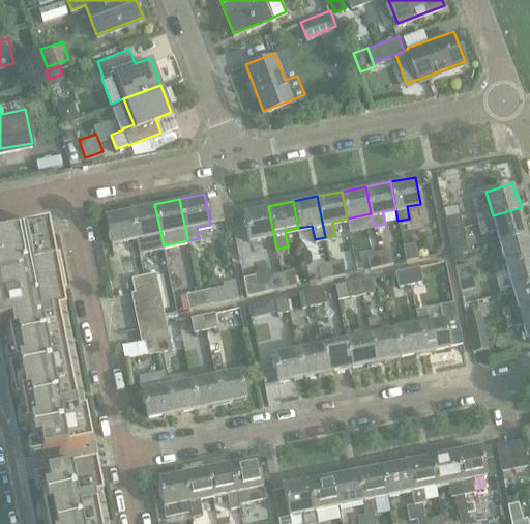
[(154,204),(130,208),(136,236),(139,251),(164,245),(154,204)]
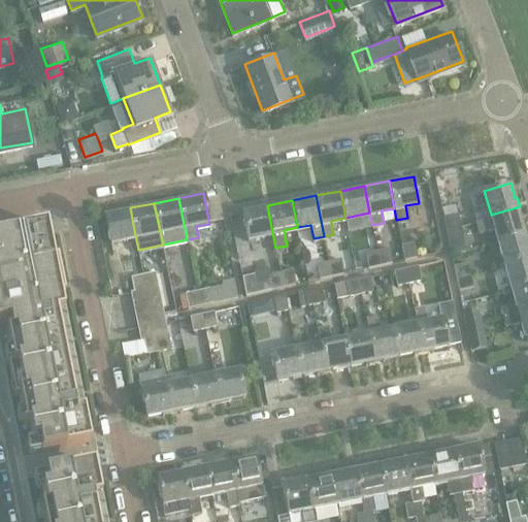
[(272,232),(267,205),(242,210),(248,237),(272,232)]
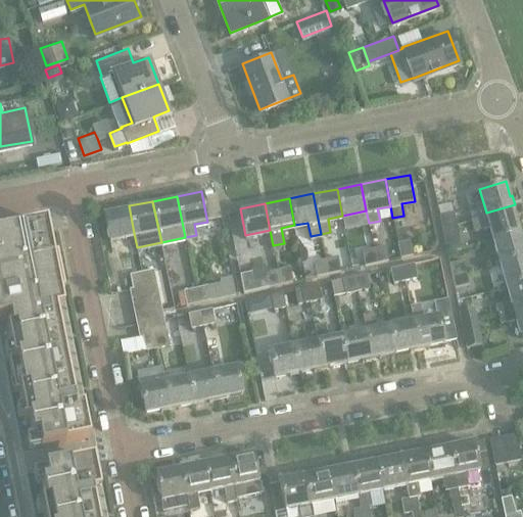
[(515,204),(486,213),(471,217),(474,228),(489,224),(493,236),(519,229),(515,215),(518,214),(515,204)]
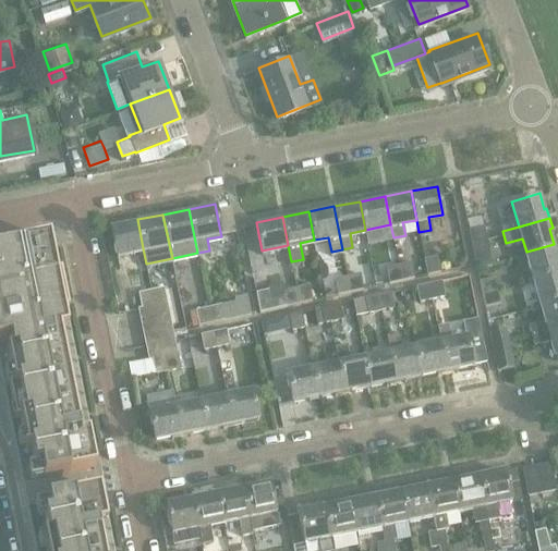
[(143,248),(137,219),(111,224),(117,253),(143,248)]
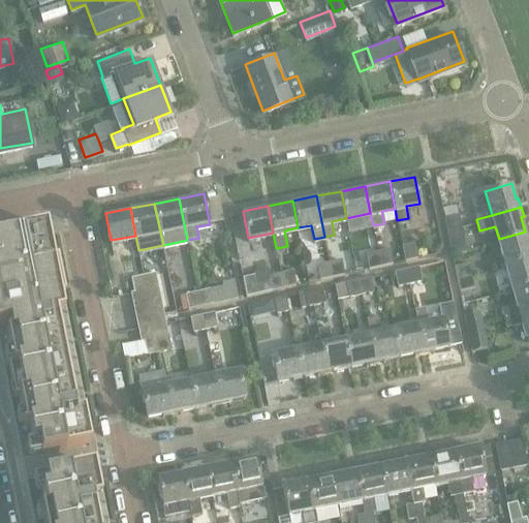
[(444,215),(447,227),(462,224),(459,212),(444,215)]
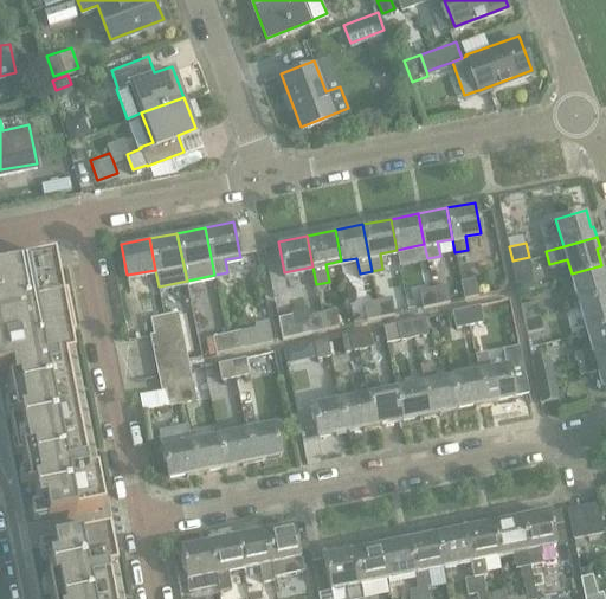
[(0,390),(26,521),(103,506),(70,337),(73,337),(65,295),(62,296),(53,255),(12,263),(12,265),(0,268),(0,390)]
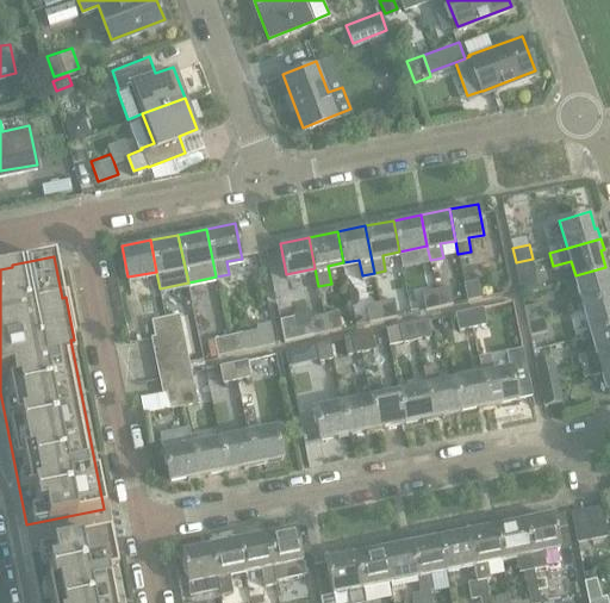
[(533,259),(516,262),(521,290),(537,286),(533,259)]
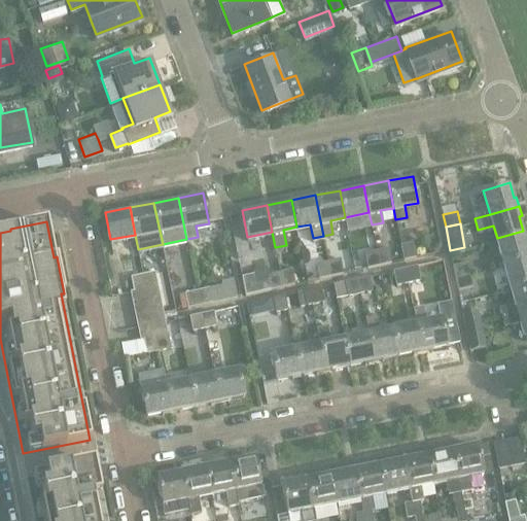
[(526,243),(523,231),(497,238),(503,262),(526,254),(526,243)]
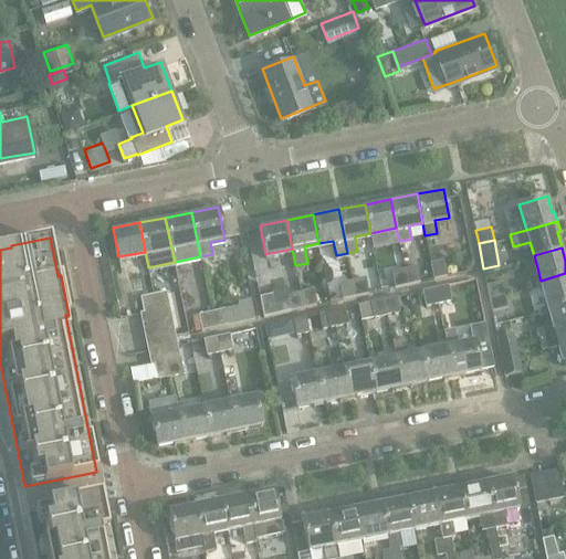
[(443,256),(429,260),(433,275),(447,272),(443,256)]
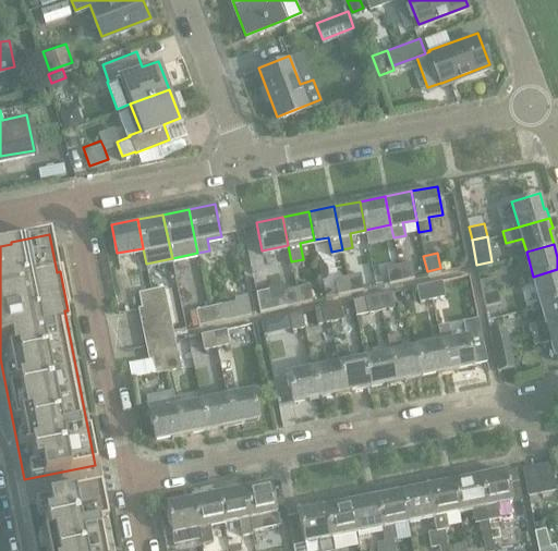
[(411,258),(398,261),(401,277),(414,274),(411,258)]
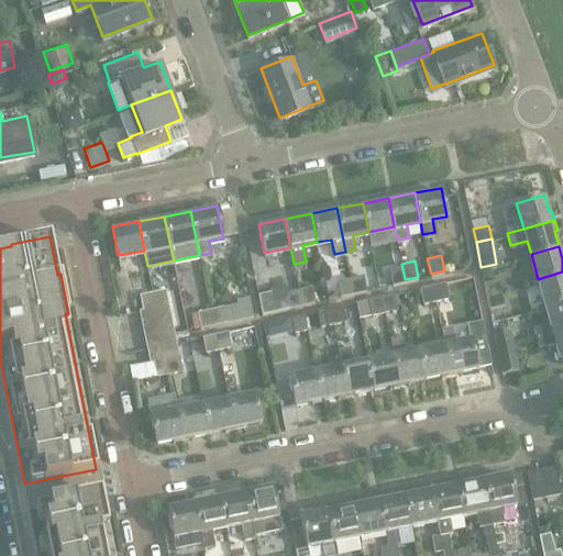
[(405,279),(401,264),(389,266),(393,282),(405,279)]
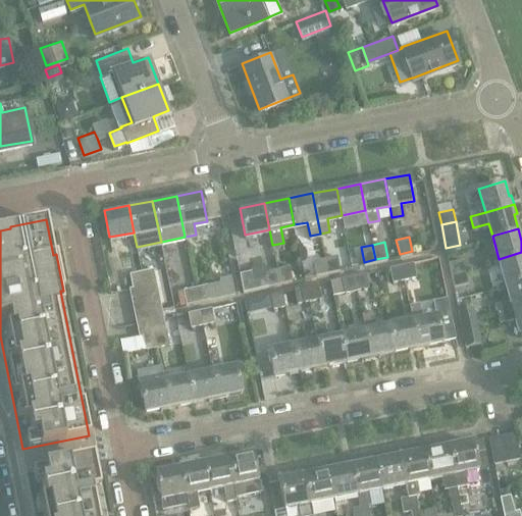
[(521,252),(499,259),(506,282),(521,277),(521,252)]
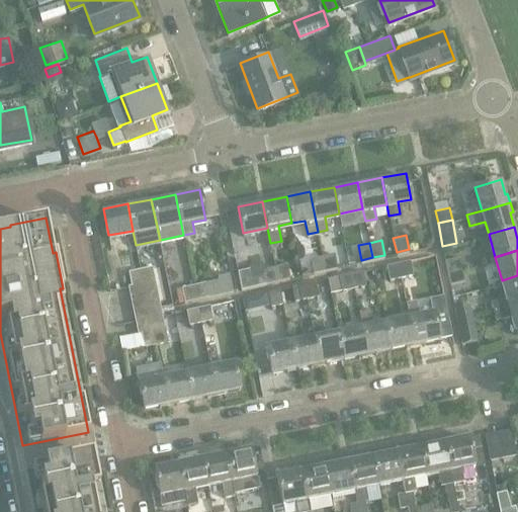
[(334,251),(322,253),(325,268),(337,265),(334,251)]
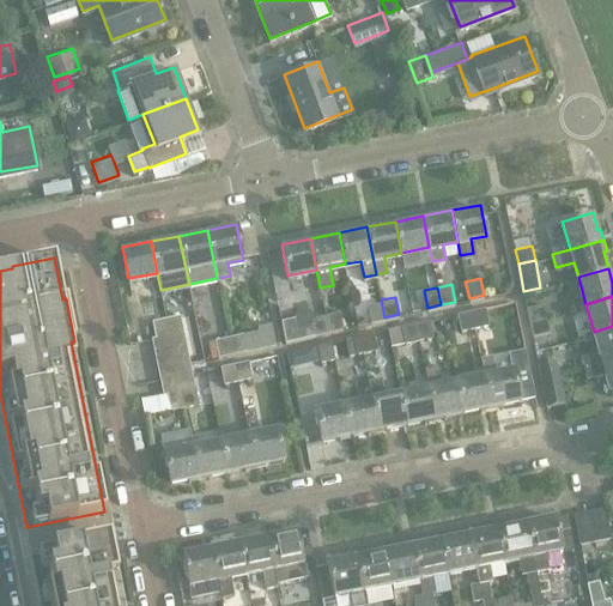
[(384,317),(381,300),(368,303),(371,320),(384,317)]
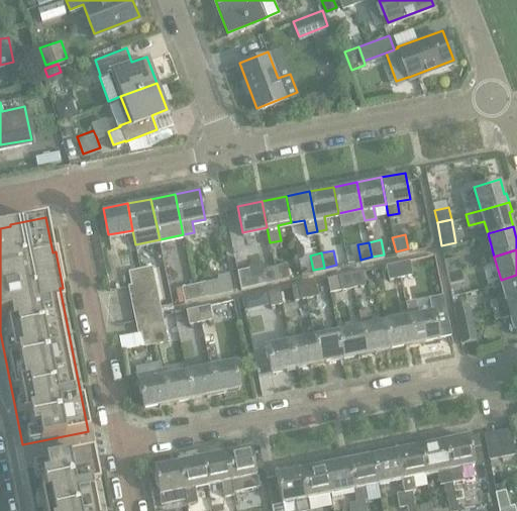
[(444,258),(446,270),(460,267),(458,254),(444,258)]
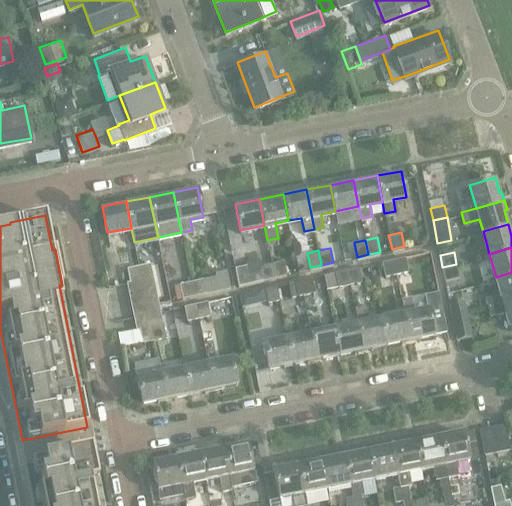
[(405,255),(393,257),(397,274),(409,272),(405,255)]
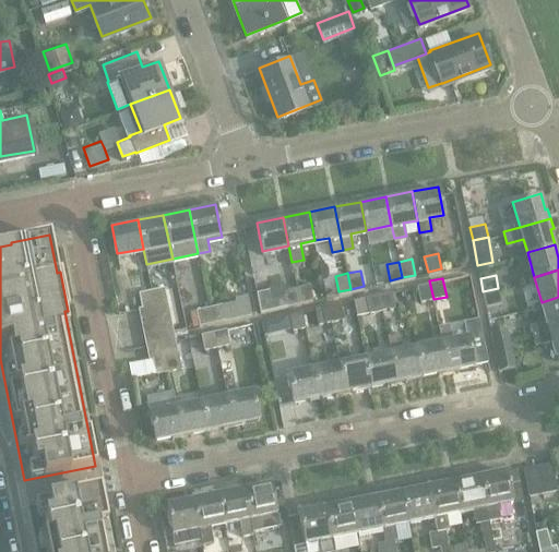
[(433,299),(429,280),(417,284),(421,302),(433,299)]
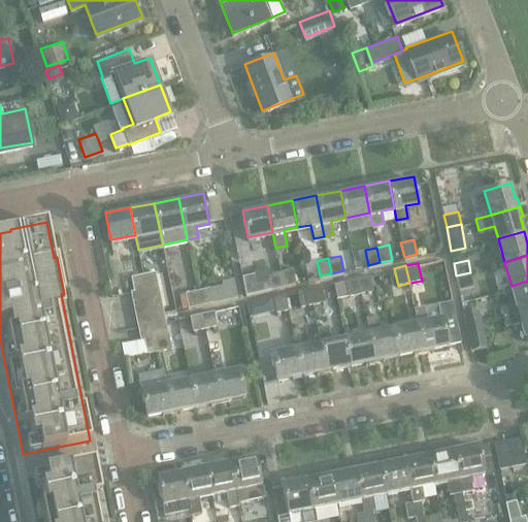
[(292,266),(279,269),(284,284),(295,281),(292,266)]
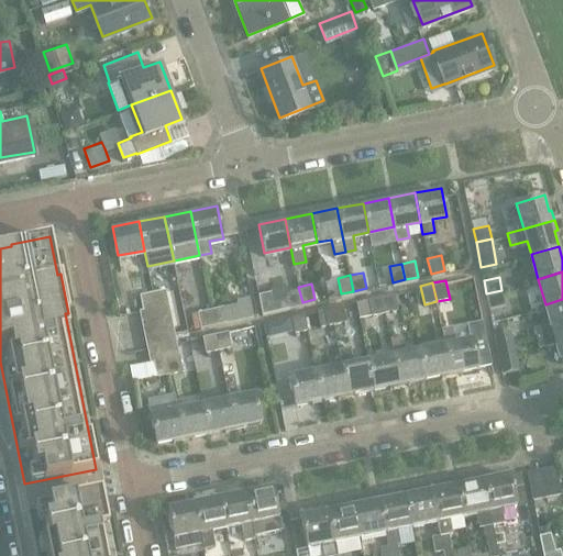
[(165,286),(152,289),(155,304),(168,301),(165,286)]
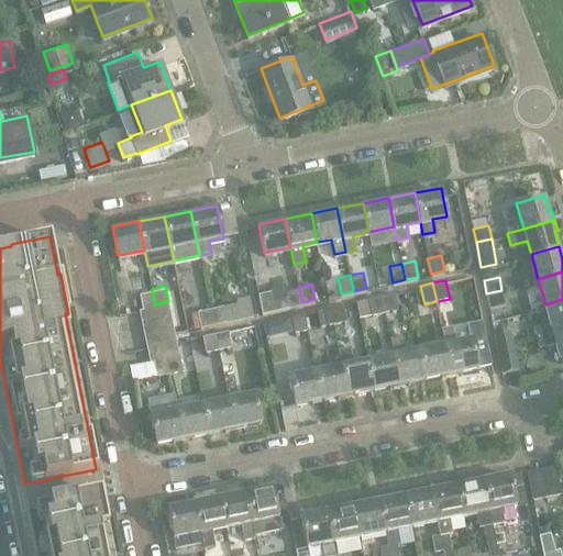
[(286,289),(288,297),(289,306),(302,302),(298,287),(286,289)]
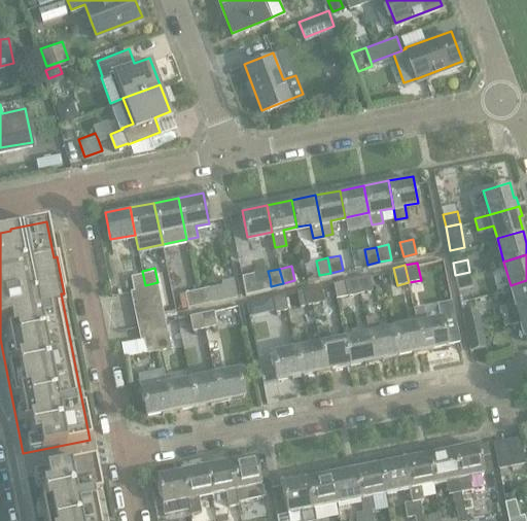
[(131,288),(145,285),(142,271),(131,273),(134,287),(131,288)]
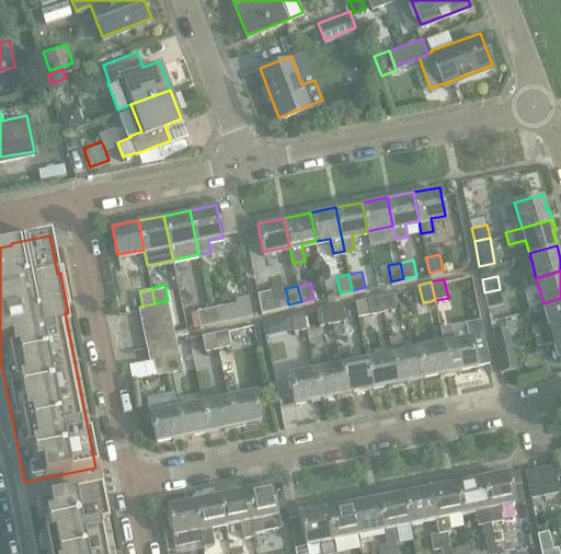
[(288,304),(287,296),(273,298),(270,288),(258,290),(262,310),(288,304)]
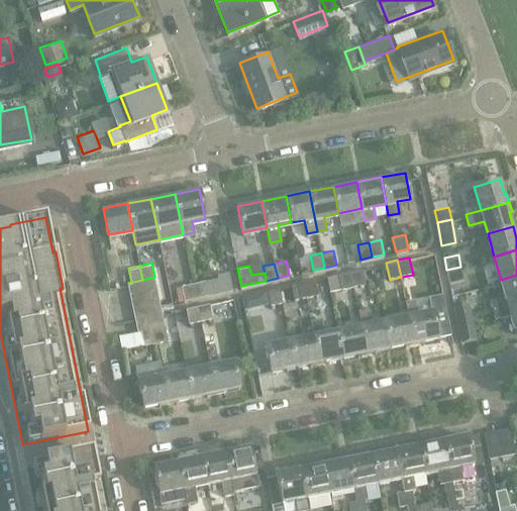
[(460,267),(446,270),(449,281),(463,278),(460,267)]
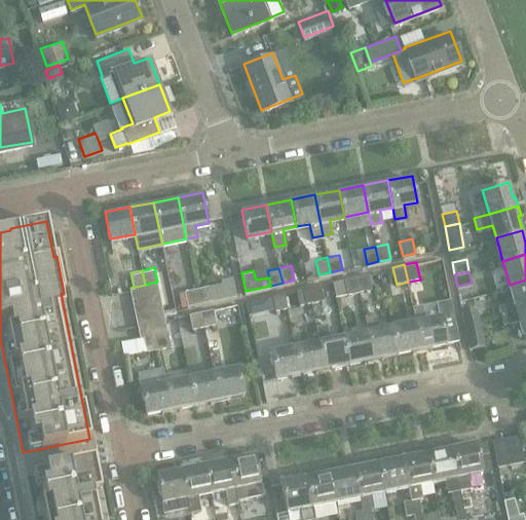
[(368,272),(357,275),(360,293),(372,290),(368,272)]
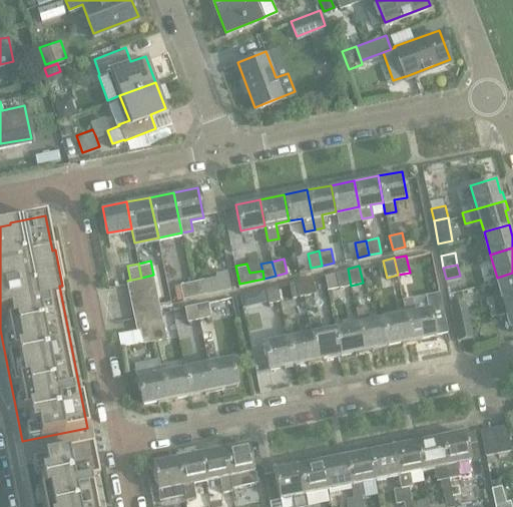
[(215,274),(202,277),(205,291),(230,286),(226,268),(214,271),(215,274)]
